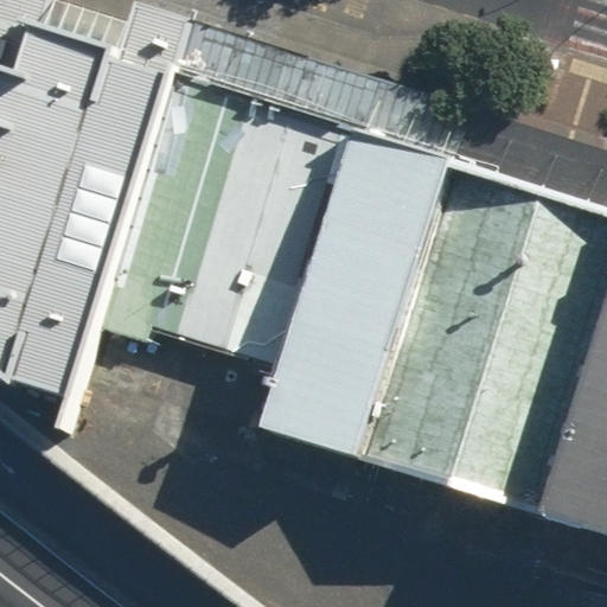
[(85,324),(166,66),(184,16),(136,0),(135,0),(129,19),(70,0),(0,0),(0,370),(8,377),(63,394),(85,324)]
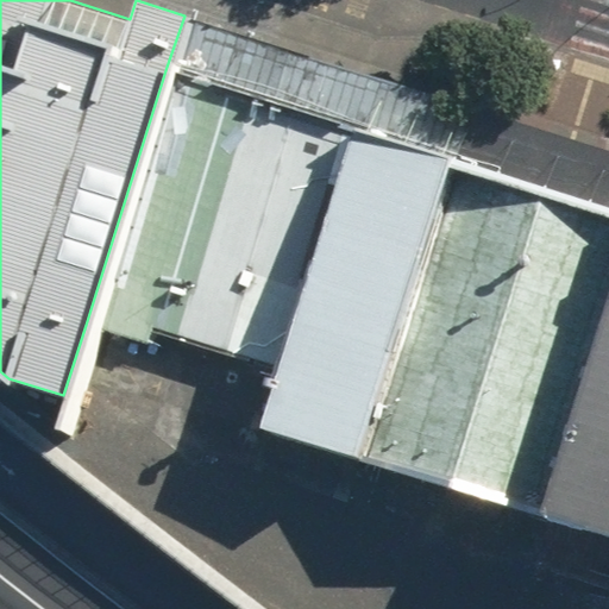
[(177,333),(251,93),(167,67),(86,325),(148,344),(152,326),(177,333)]
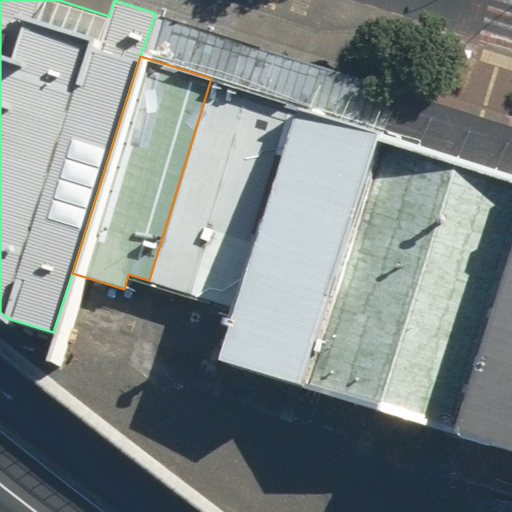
[(299,105),(211,78),(149,280),(236,307),(299,105)]
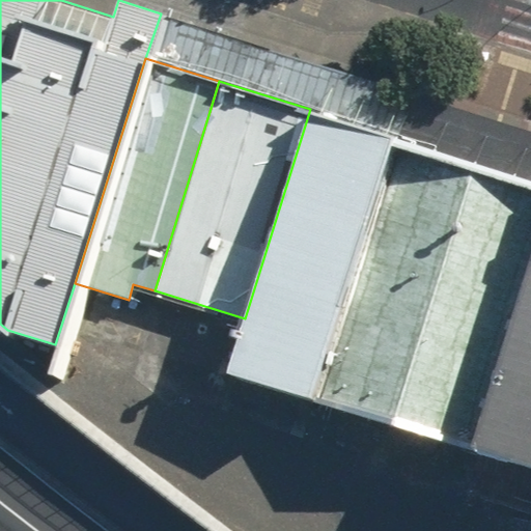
[(315,398),(396,136),(310,109),(245,318),(228,371),(315,398)]
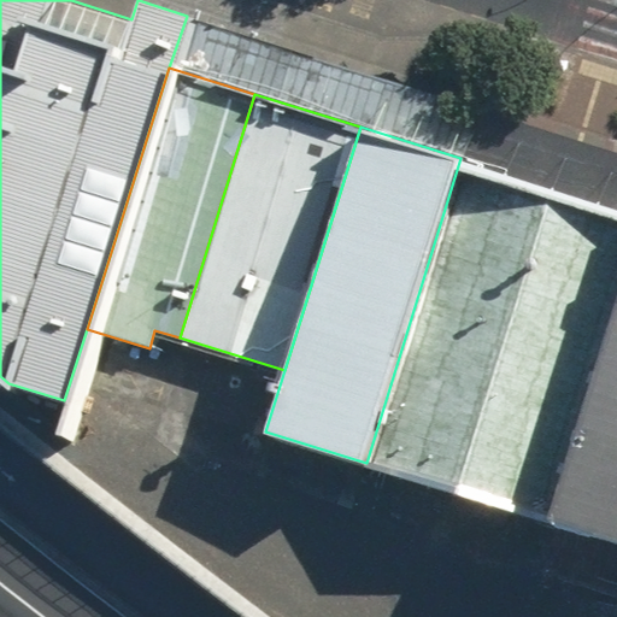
[(547,518),(616,295),(616,206),(460,158),(366,463),(547,518)]
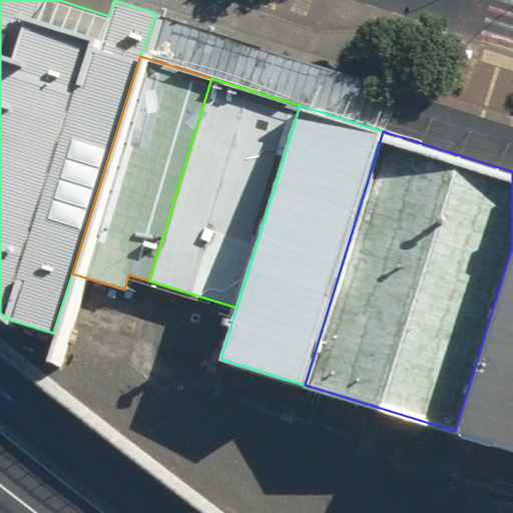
[(512,245),(455,431),(512,449),(512,245)]
